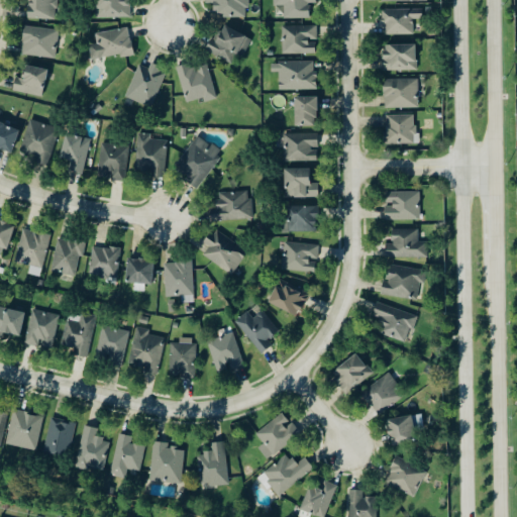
[(26,0),(26,19),(57,19),(57,0),(26,0)]
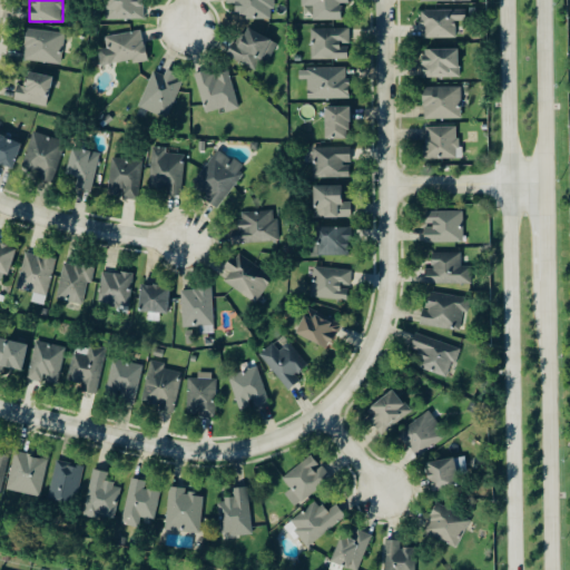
[(106,0),(107,20),(144,19),(143,0),(106,0)]
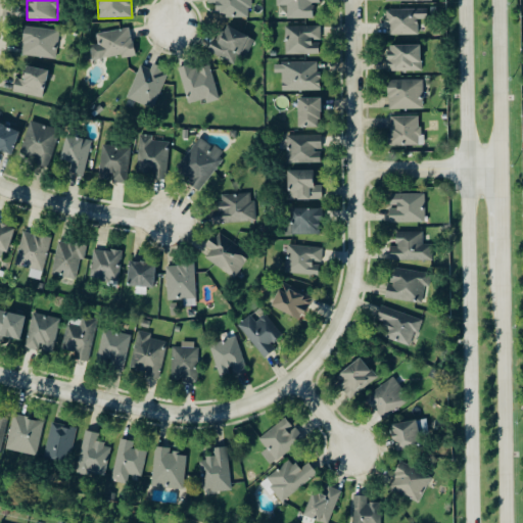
[(250,0),(208,0),(208,4),(216,4),(216,16),(251,16),(250,0)]
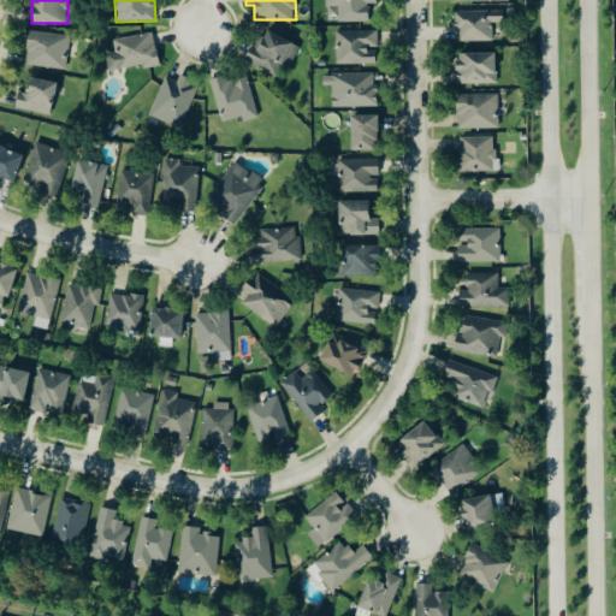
[(339,22),(369,22),(369,4),(378,4),(377,0),(326,0),(326,7),(339,9),(339,22)]
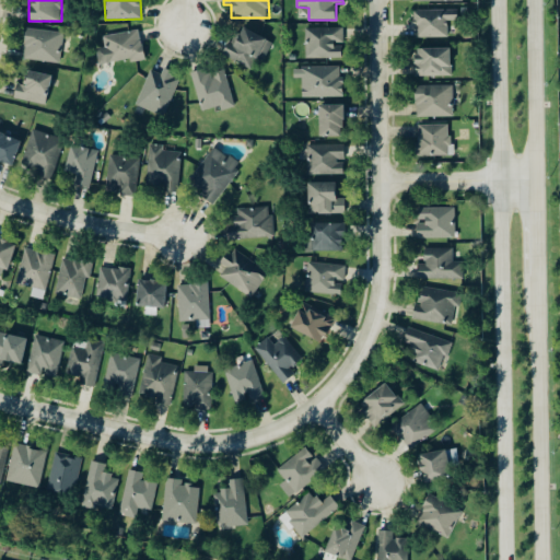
[(416,38),(448,37),(448,21),(458,21),(458,10),(416,10),(416,38)]
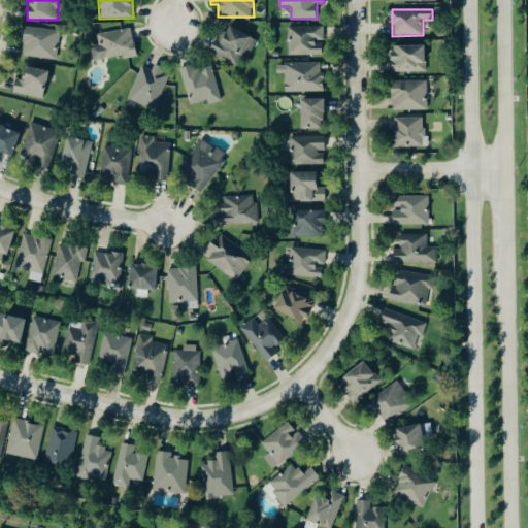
[(257,41),(226,25),(211,53),(236,66),(241,56),(248,59),(257,41)]
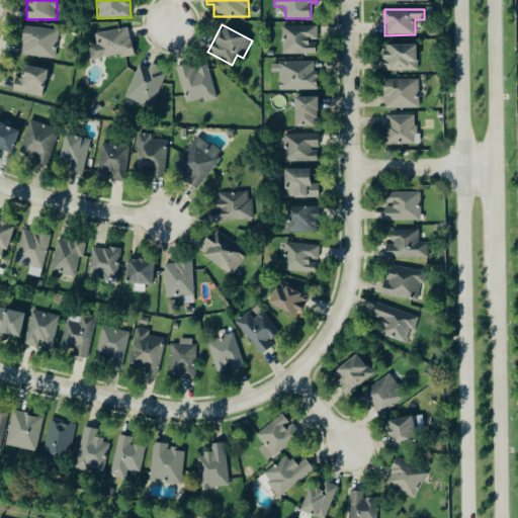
[(283,26),(284,55),(317,54),(317,41),(319,41),(319,25),(283,26)]
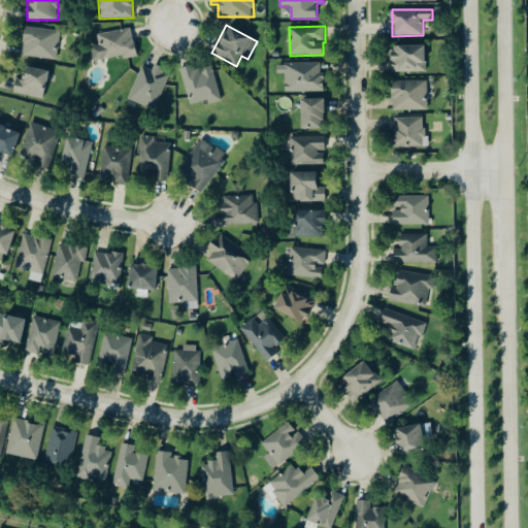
[(56,61),(61,32),(27,27),(22,56),(56,61)]
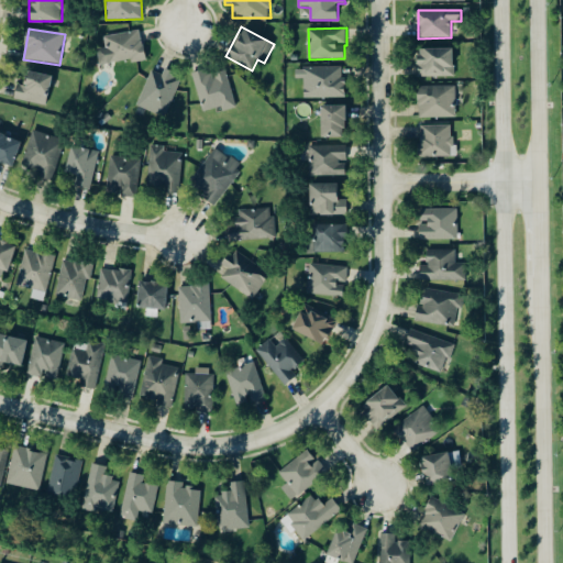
[(105,36),(106,48),(98,50),(101,66),(146,58),(141,30),(105,36)]
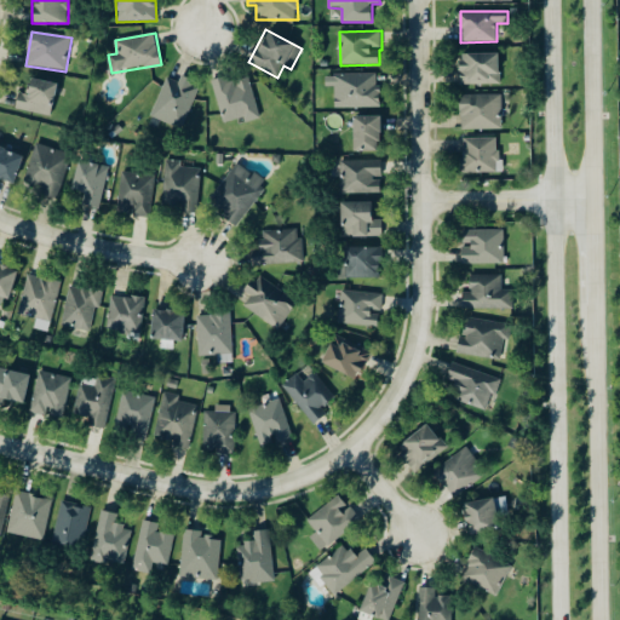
[(500,53),(459,55),(460,85),(500,84),(500,53)]
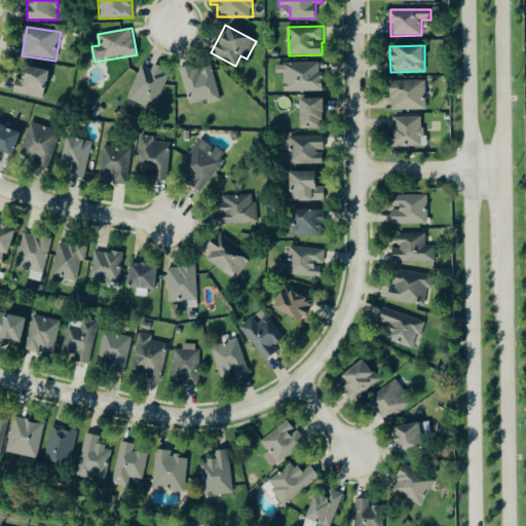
[(189,105),(208,100),(209,104),(221,101),(211,63),(181,70),(189,105)]
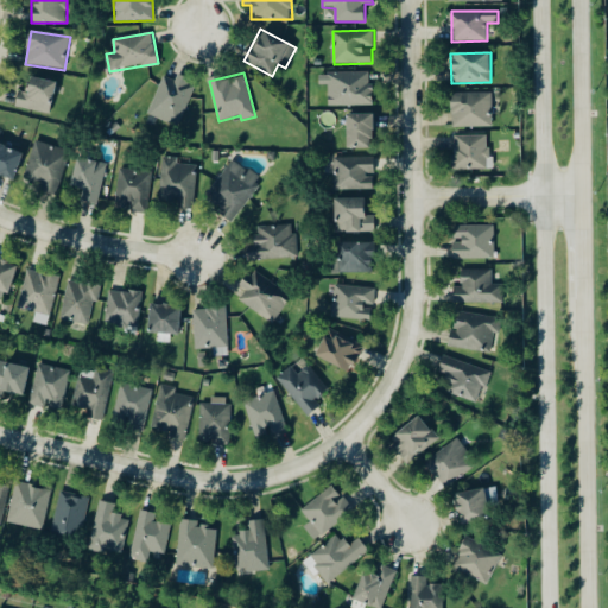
[(329,106),(373,106),(372,73),(320,73),(320,86),(329,84),(329,106)]
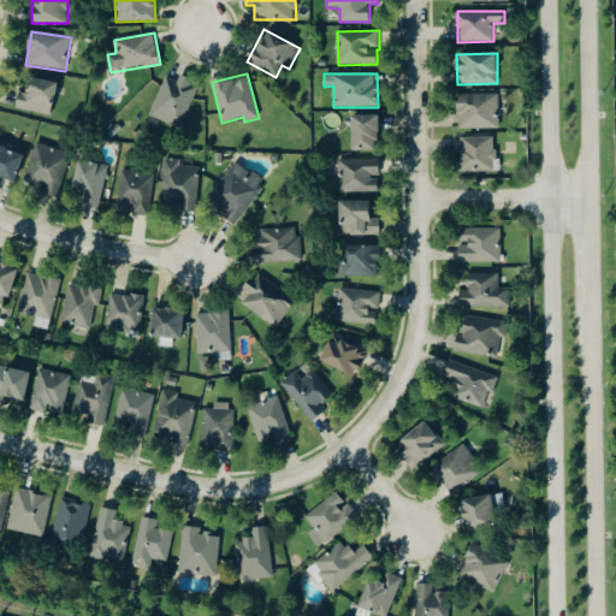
[(152,118),(184,129),(197,82),(181,77),(178,82),(164,77),(152,118)]
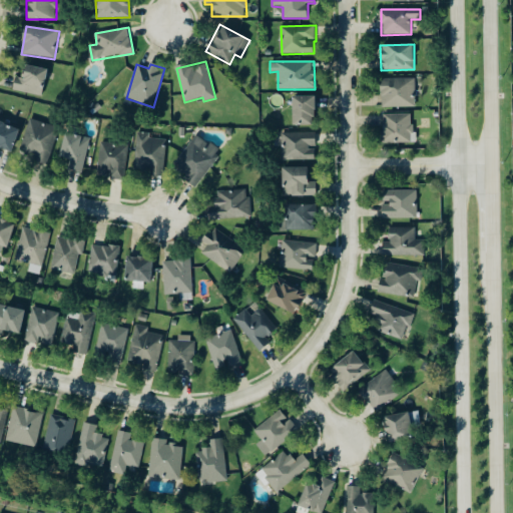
[(15,77),(13,90),(42,96),(47,69),(25,65),(23,78),(15,77)]
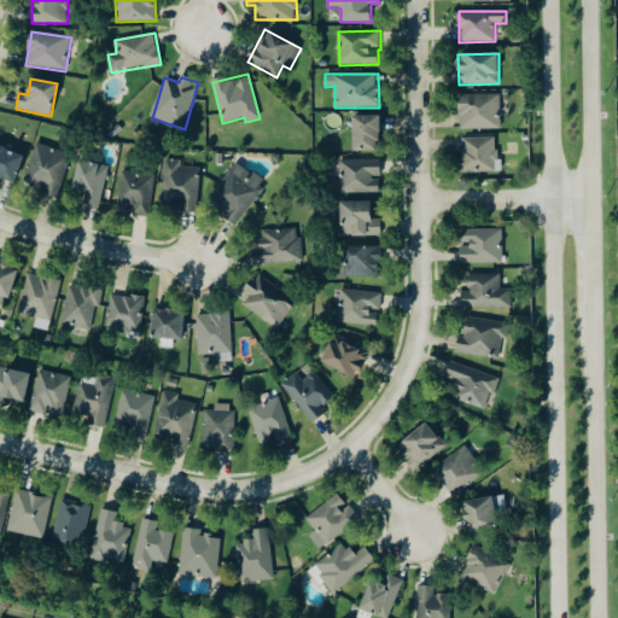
[(460,95),(460,130),(501,129),(501,94),(460,95)]
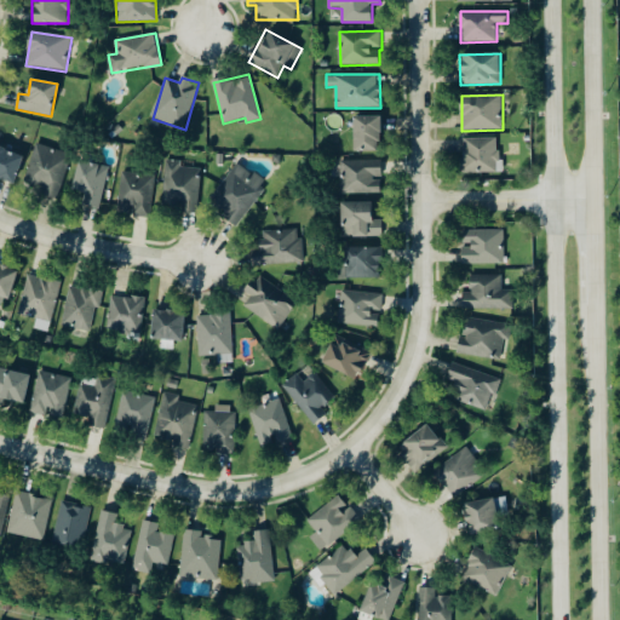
[(382,116),(354,118),(355,151),(382,151),(382,116)]
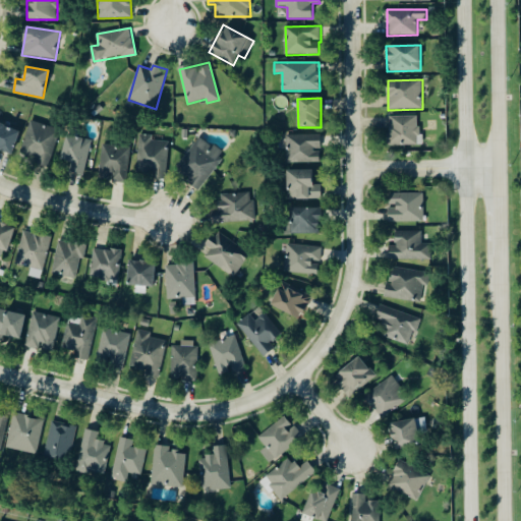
[(418,146),(418,116),(389,116),(390,146),(418,146)]
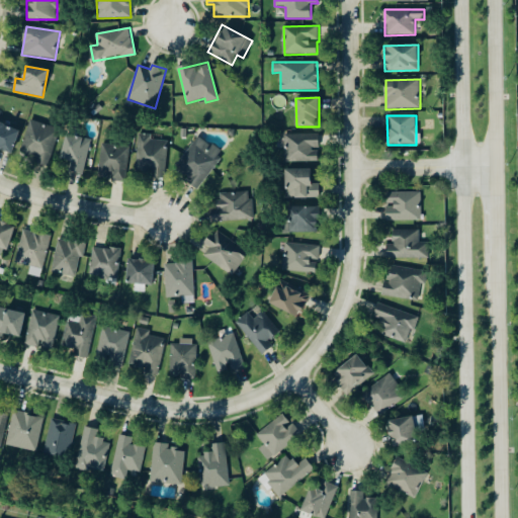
[(59,130),(30,120),(19,157),(49,165),(59,130)]
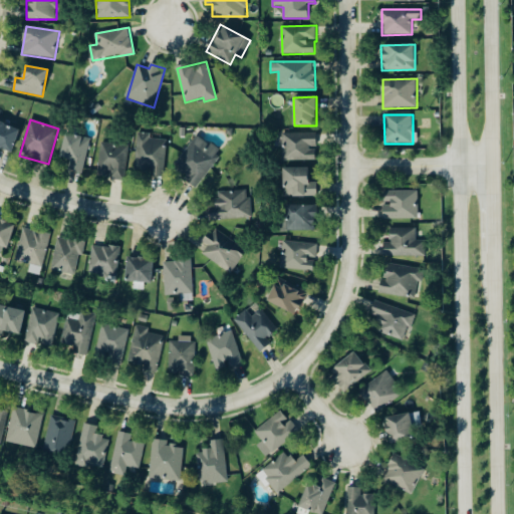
[(0,149),(12,153),(19,129),(0,122),(0,149)]
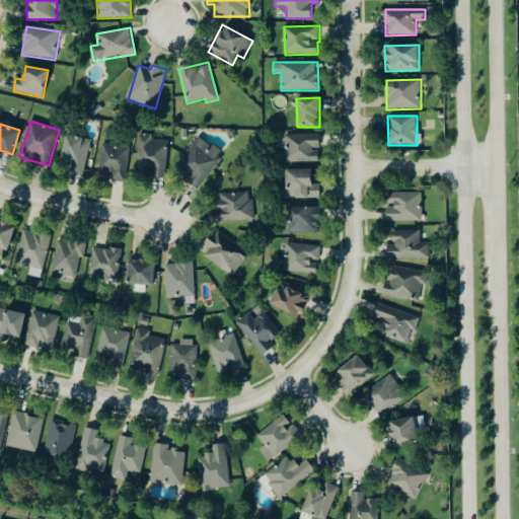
[(152,140),(152,134),(139,134),(138,170),(153,170),(153,177),(166,178),(167,141),(152,140)]
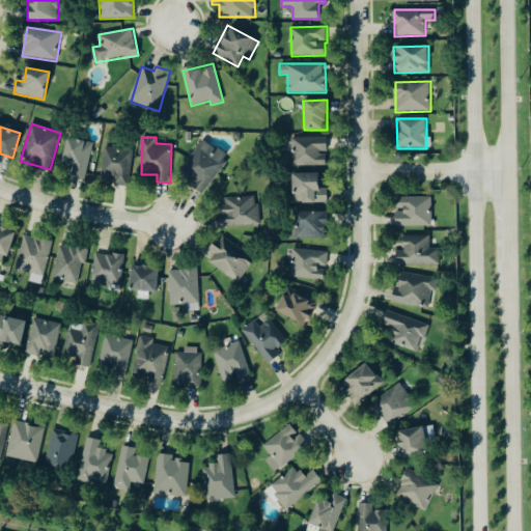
[(294,166),(327,165),(326,152),(328,152),(327,137),(292,138),(294,166)]
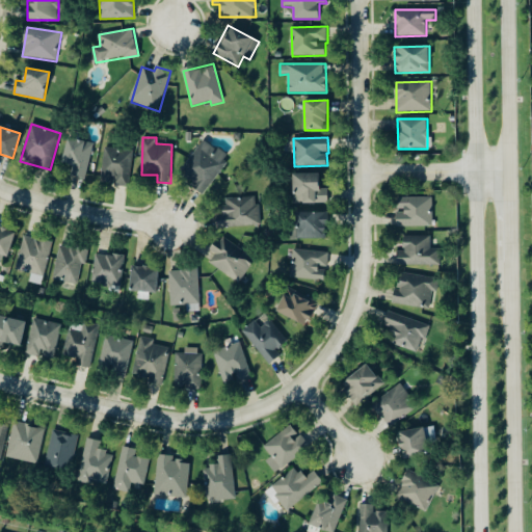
[(94,143),(68,139),(62,164),(74,166),(72,177),(87,179),(94,143)]
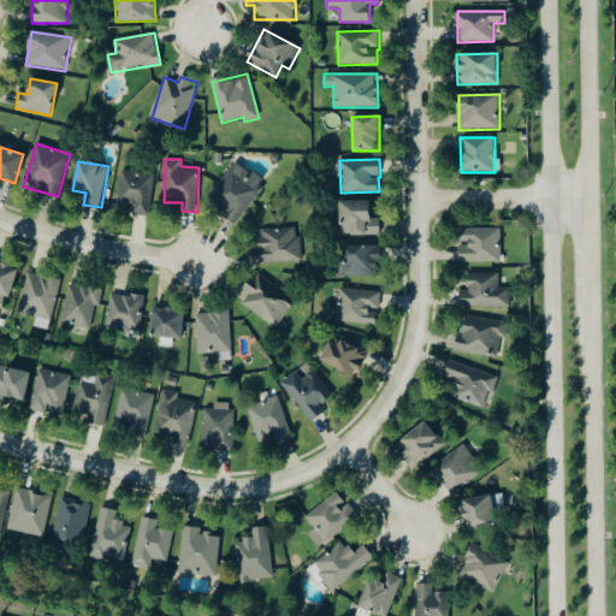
[(236,223),(266,184),(237,161),(207,201),(236,223)]
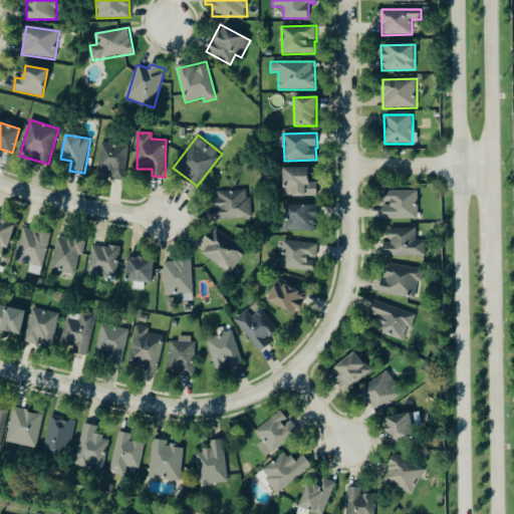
[(129,146),(101,143),(98,171),(112,173),(111,180),(125,181),(129,146)]
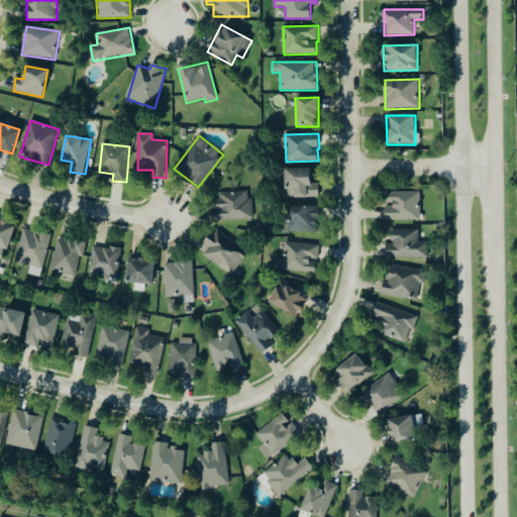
[(286,199),(319,198),(319,183),(311,183),(310,169),(285,170),(286,199)]
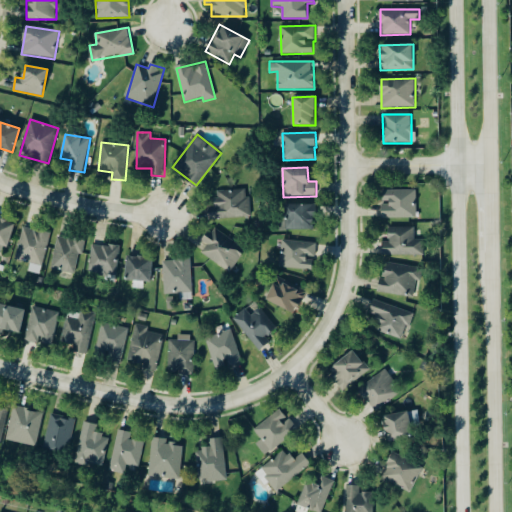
[(249,190),(217,191),(218,198),(212,199),(212,219),(250,217),(249,190)]
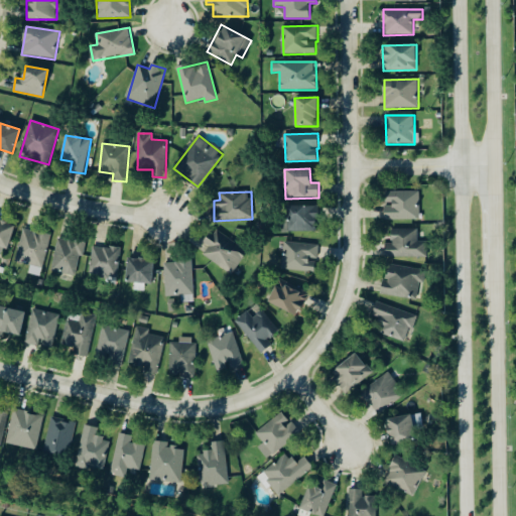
[(419,191),(386,192),(386,205),(384,205),(385,221),(420,220),(419,191)]
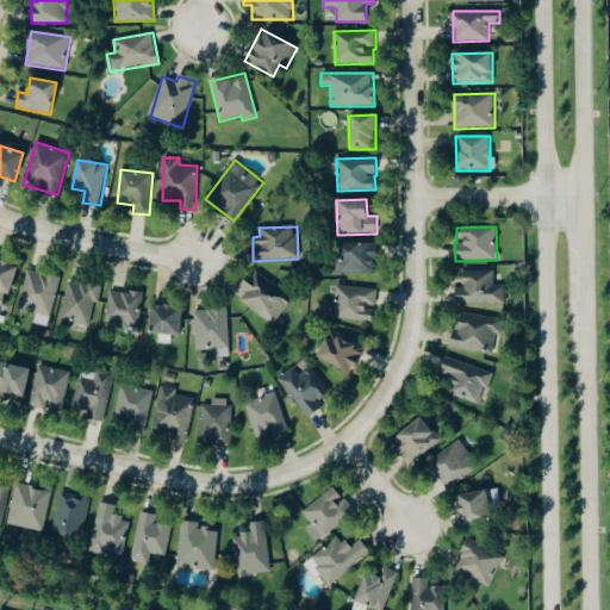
[(341,244),(341,273),(375,274),(375,244),(341,244)]
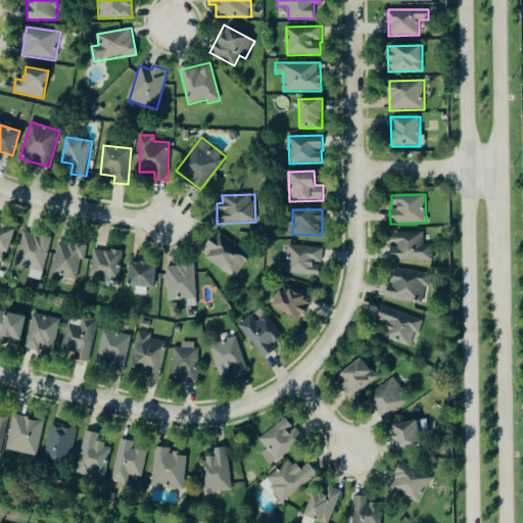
[(0,257),(4,259),(14,229),(0,224),(0,257)]
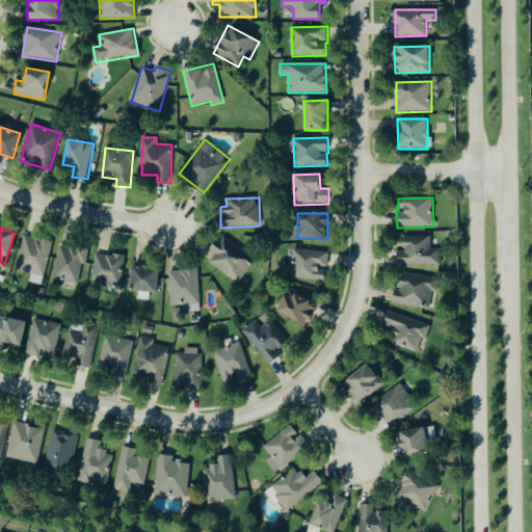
[(43,285),(54,243),(25,236),(16,269),(32,274),(30,282),(43,285)]
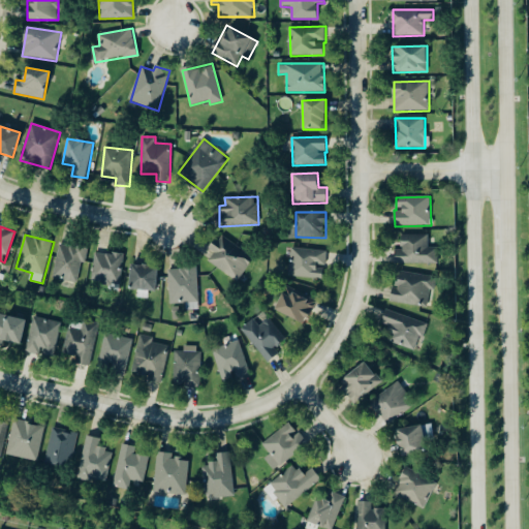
[(429,236),(401,235),(401,249),(396,249),(396,263),(438,265),(438,248),(429,248),(429,236)]
